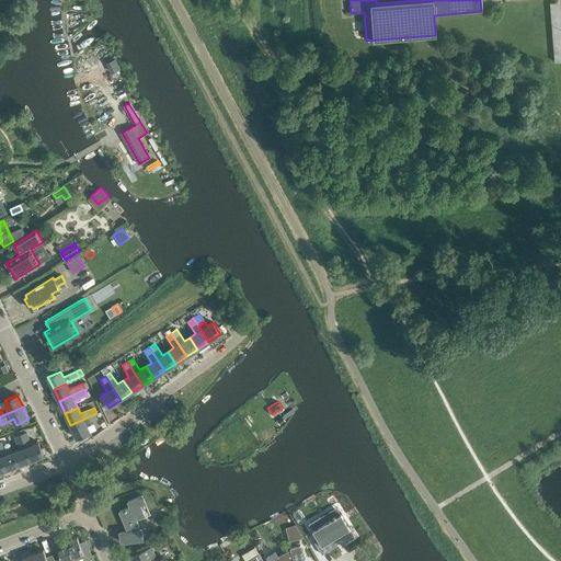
[(86,423),(99,418),(98,416),(96,414),(96,413),(70,425),(77,437),(89,432),(86,423)]
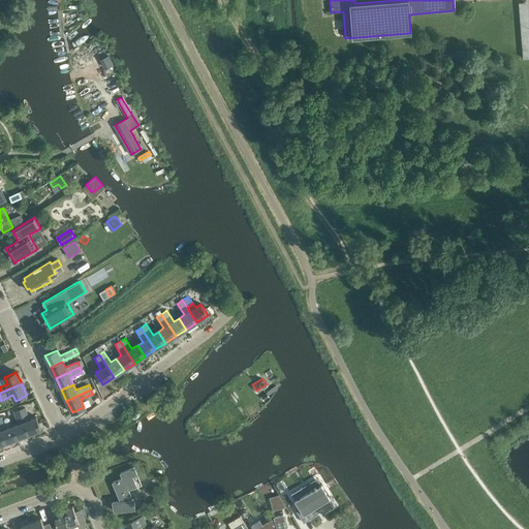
[(19,409),(29,434),(40,429),(36,416),(29,419),(25,407),(19,409)]
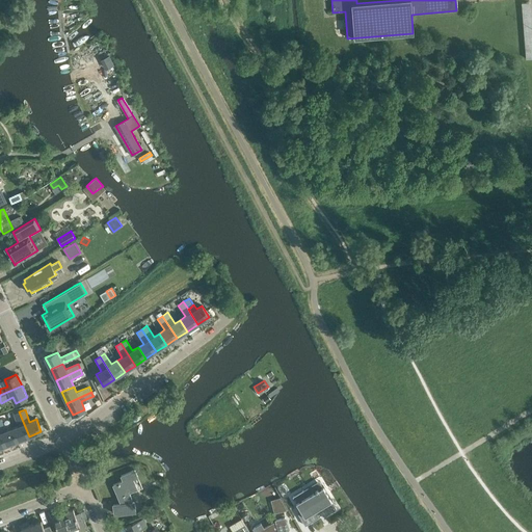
[(29,436),(19,411),(15,414),(19,426),(12,428),(17,441),(29,436)]
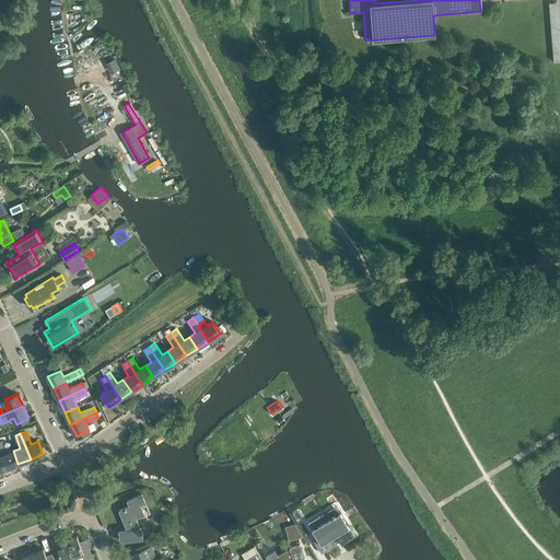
[(0,440),(0,454),(6,468),(18,464),(13,451),(7,453),(2,440),(0,440)]
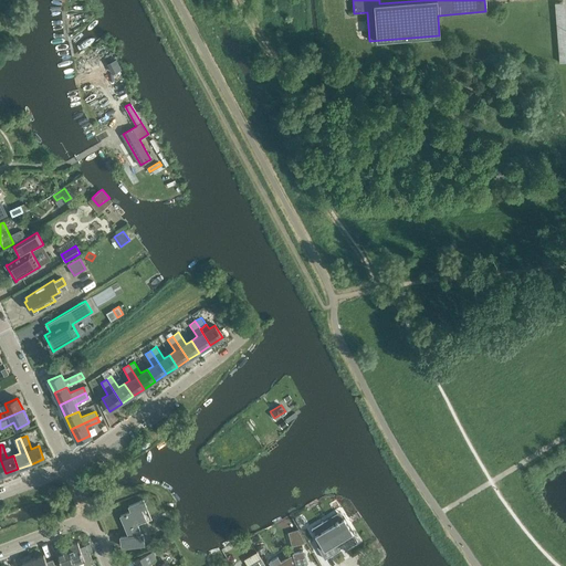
[(145,520),(140,510),(146,509),(143,501),(128,507),(130,512),(121,516),(127,531),(128,531),(128,536),(121,537),(122,547),(145,544),(143,534),(140,534),(139,530),(136,523),(145,520)]
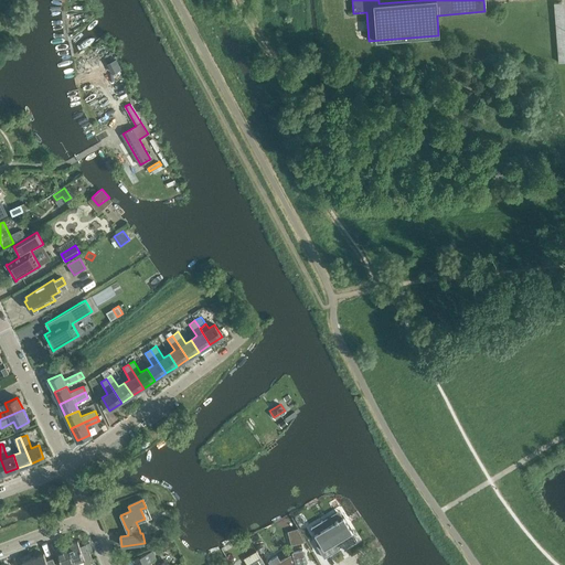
[(322,520),(311,526),(320,543),(317,545),(324,558),(340,548),(338,546),(343,543),(347,547),(356,542),(351,533),(353,532),(343,516),(327,526),(322,520)]
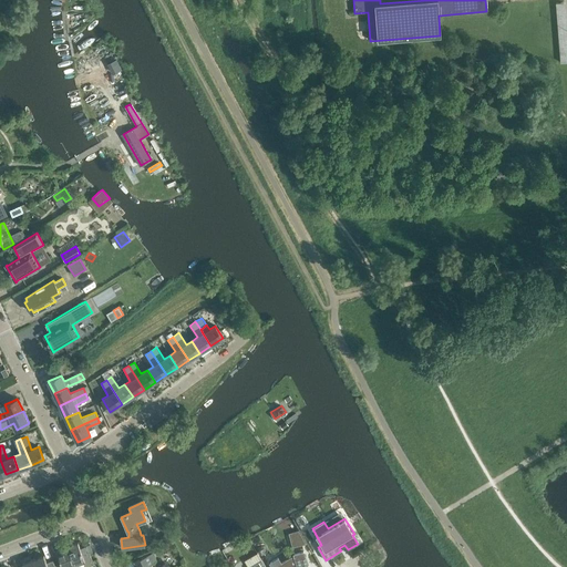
[(302,535),(290,538),(292,547),(307,544),(302,535)]
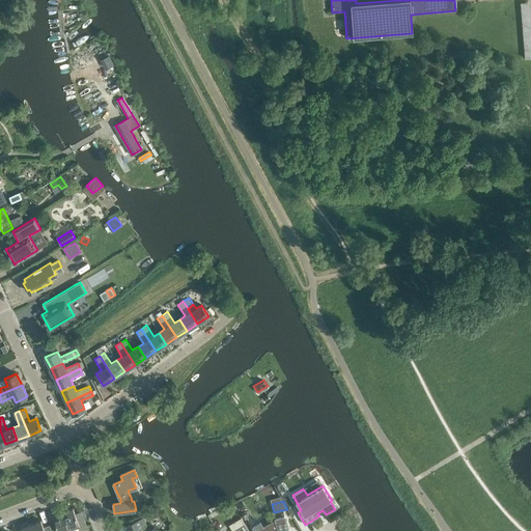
[(73,508),(62,512),(70,530),(79,526),(81,530),(88,528),(84,518),(81,510),(75,513),(73,508)]
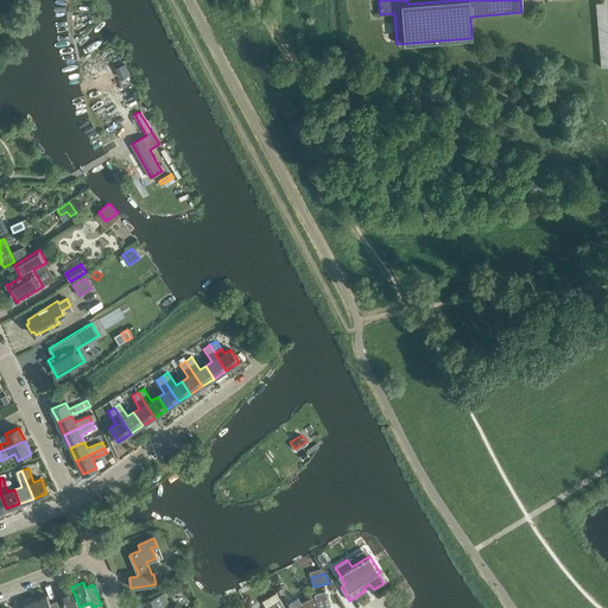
[(65,605),(59,607),(58,607),(75,607),(80,607),(71,587),(61,591),(65,605)]
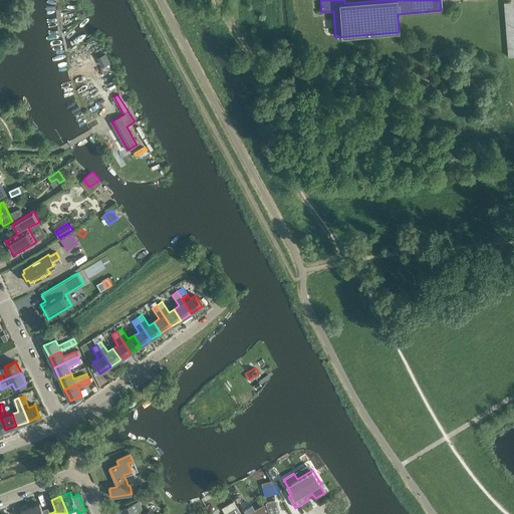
[(252,506),(245,510),(247,513),(279,513),(274,496),(262,500),(258,502),(261,507),(254,510),(252,506)]
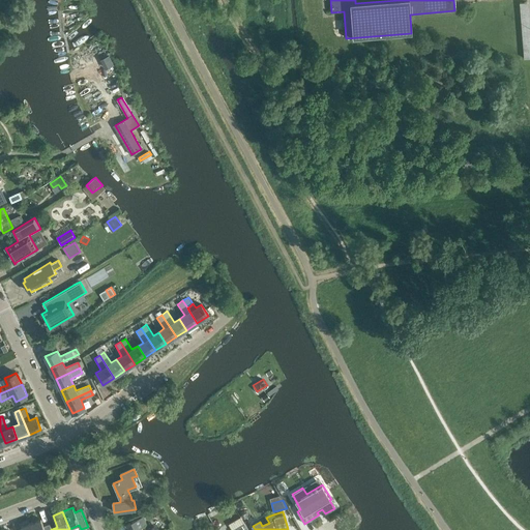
[(127,529),(139,529),(138,528),(146,524),(144,517),(126,524),(127,529)]
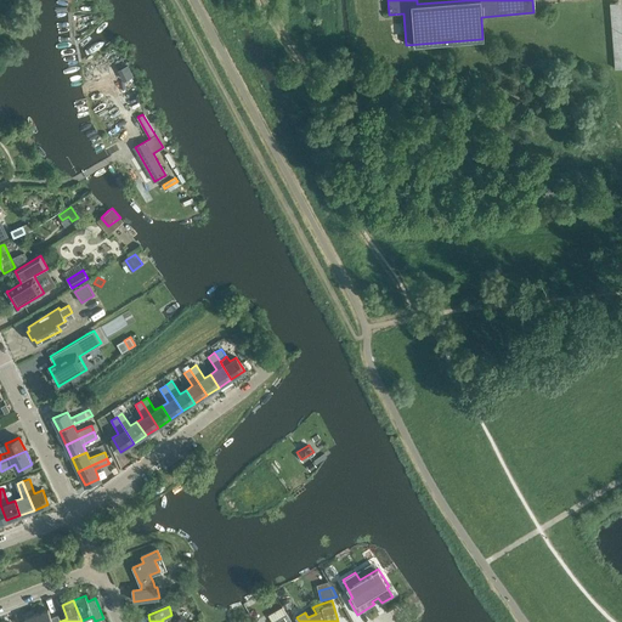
[(47,610),(37,615),(39,621),(60,621),(61,621),(58,616),(51,618),(47,610)]
